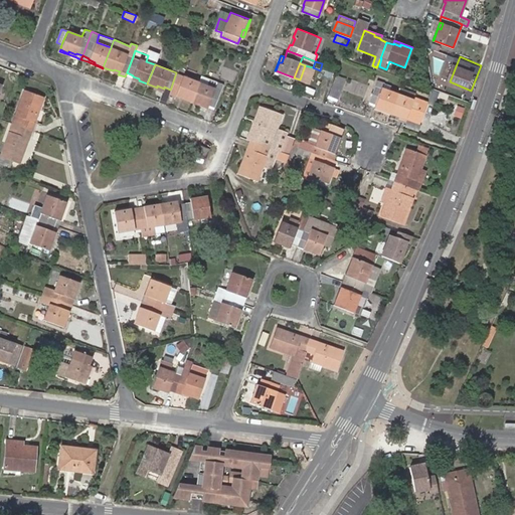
[(346,75),(336,71),(327,95),(337,99),(346,75)]
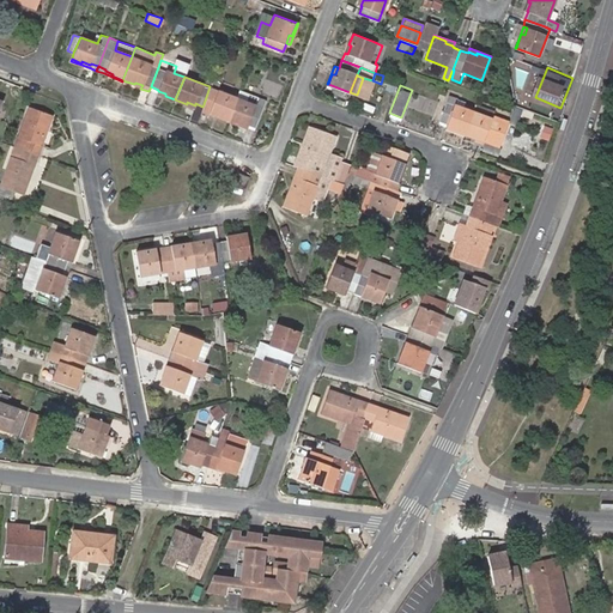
[(204,104),(202,107),(207,109),(211,110),(210,111),(218,114),(217,116),(228,120),(236,97),(210,86),(204,104)]
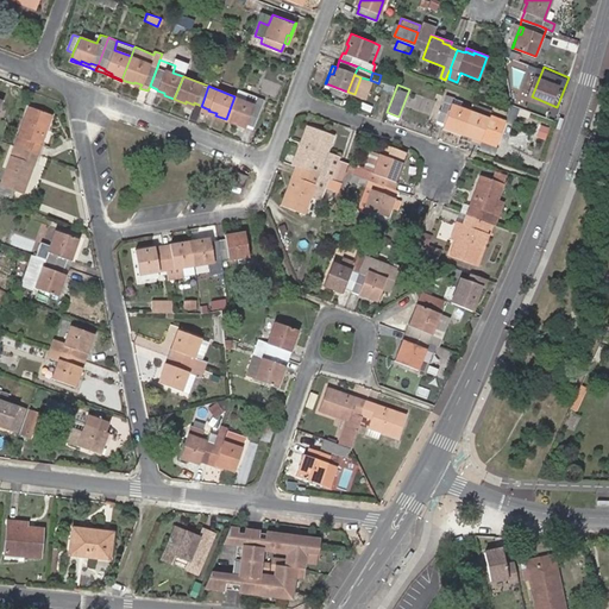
[(244,124),(252,127),(252,126),(264,100),(237,89),(234,96),(226,119),(244,126),(244,124)]
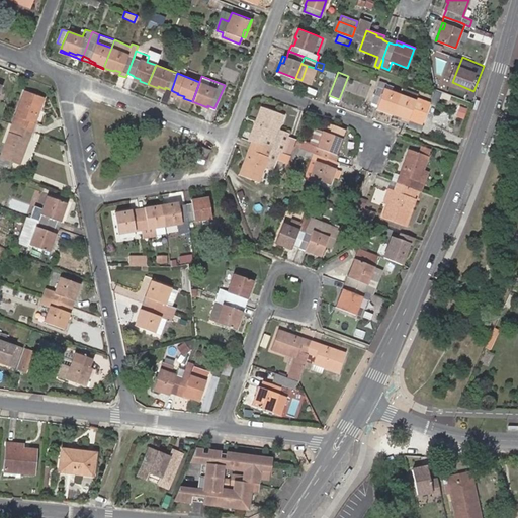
[(133,80),(148,85),(148,84),(140,81),(140,79),(134,77),(133,80)]
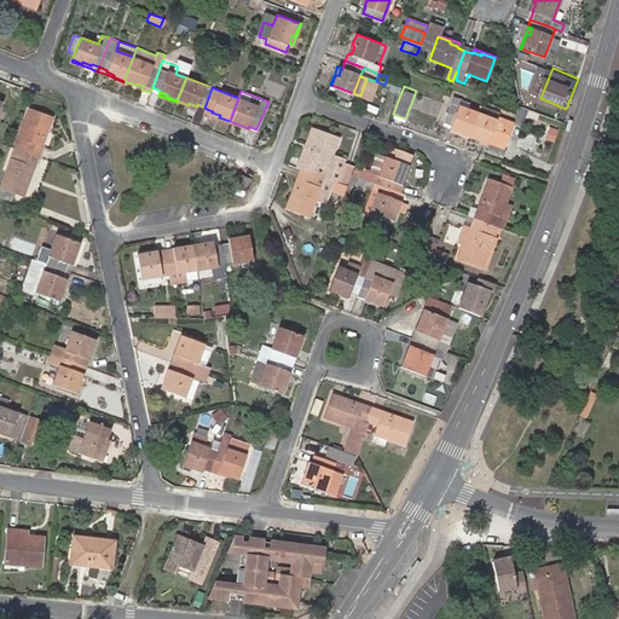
[(457,131),(469,134),(478,114),(478,113),(469,111),(472,104),(453,97),(450,103),(443,122),(451,125),(450,126),(458,128),(457,131)]
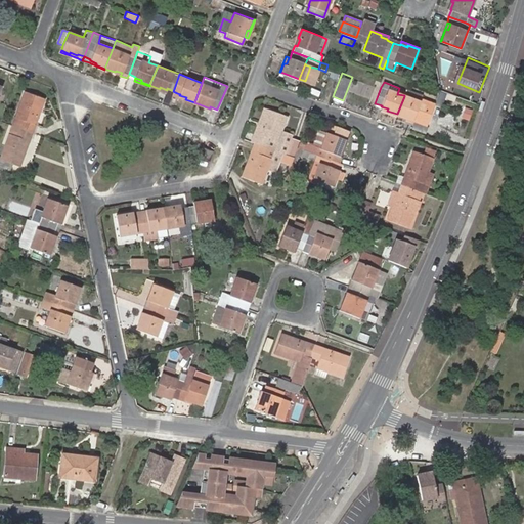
[(149,85),(149,86),(166,93),(171,95),(173,91),(167,88),(167,90),(160,87),(160,89),(149,85)]
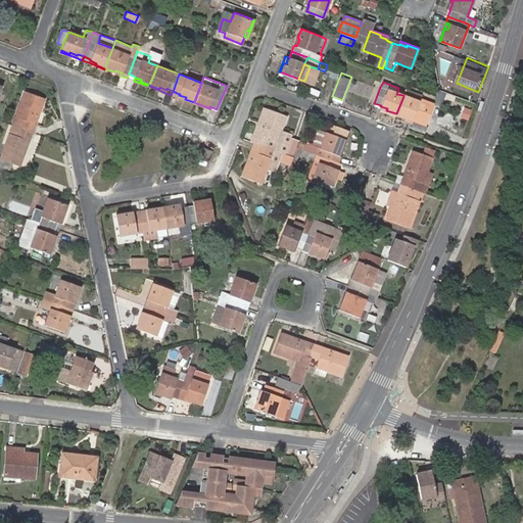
[(405,90),(403,95),(421,101),(423,96),(405,90)]
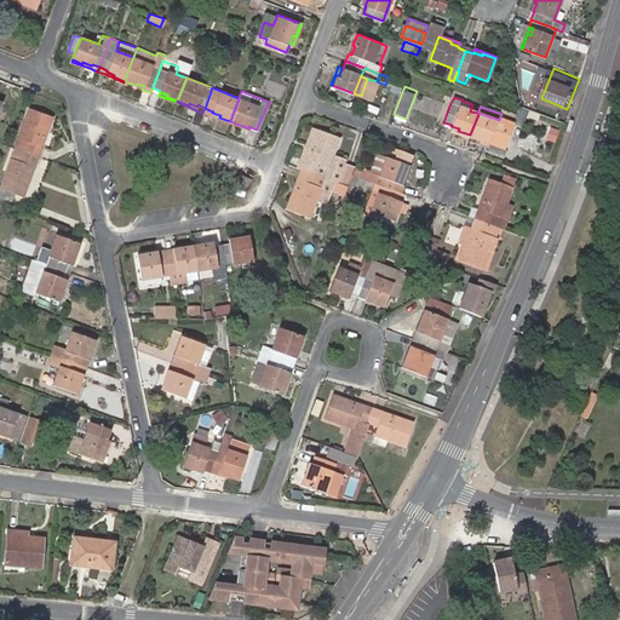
[(28,153),(39,156),(42,147),(39,145),(41,141),(45,131),(47,132),(53,116),(29,108),(17,138),(15,147),(23,150),(28,153)]
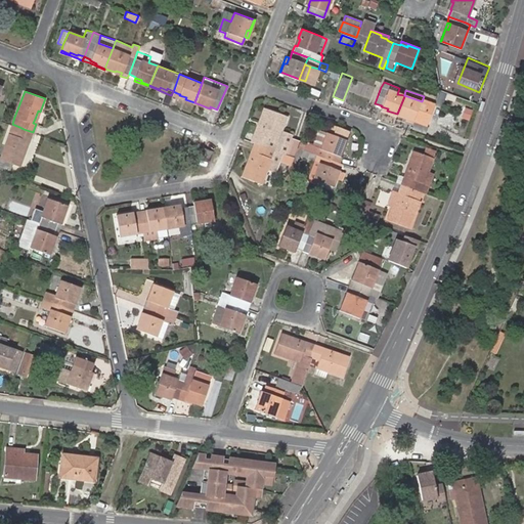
[(178,98),(193,104),(194,102),(185,99),(186,97),(179,95),(180,94),(173,91),(171,95),(178,98)]
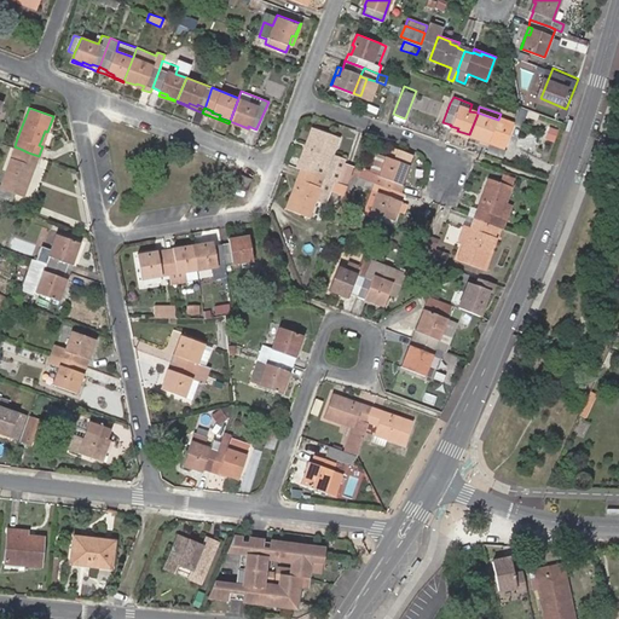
[(481,138),(490,140),(491,139),(497,142),(505,145),(514,123),(505,121),(504,122),(498,120),(478,113),(478,114),(469,134),(481,139),(481,138)]
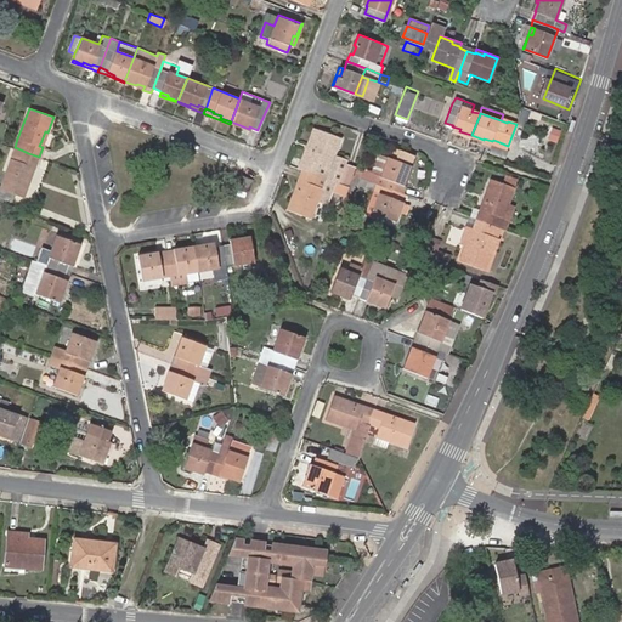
[(231,122),(230,124),(255,134),(258,130),(249,126),(249,129),(231,122)]
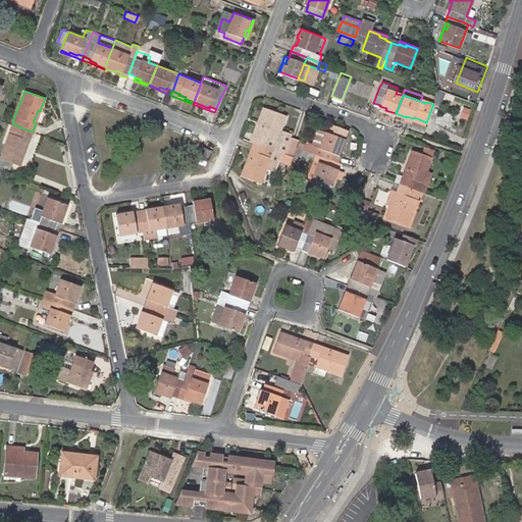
[(378,109),(396,114),(396,113),(385,110),(386,108),(379,106),(378,109)]
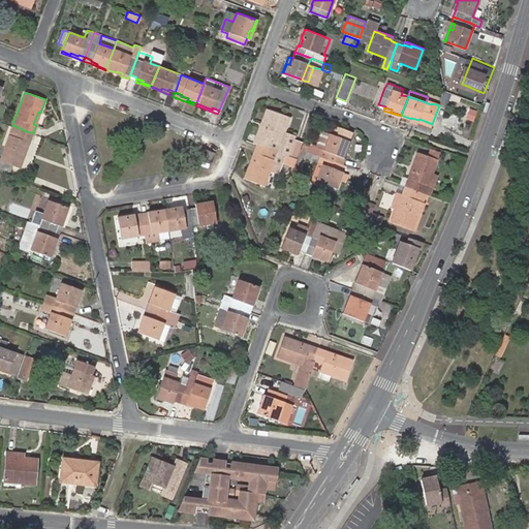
[(256,144),(259,135),(261,135),(267,123),(263,122),(269,109),(267,109),(253,143),(256,144)]
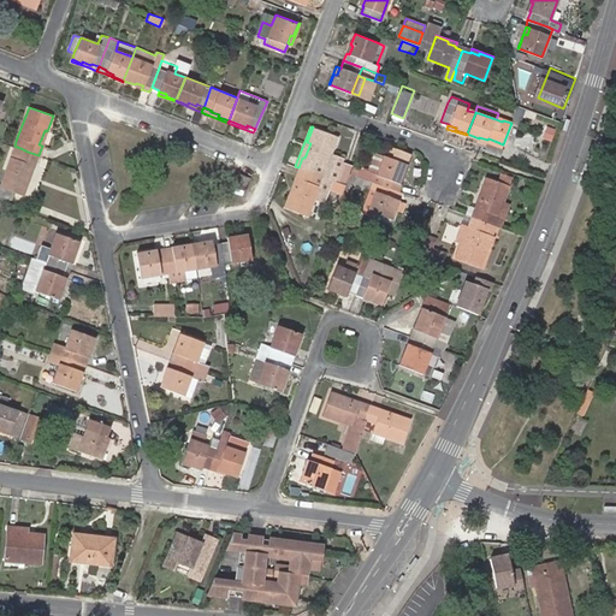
[(298,167),(312,172),(345,184),(347,179),(349,176),(350,171),(351,166),(341,163),(338,170),(325,165),(336,136),(313,126),(307,142),(311,143),(304,158),(302,158),(298,167)]
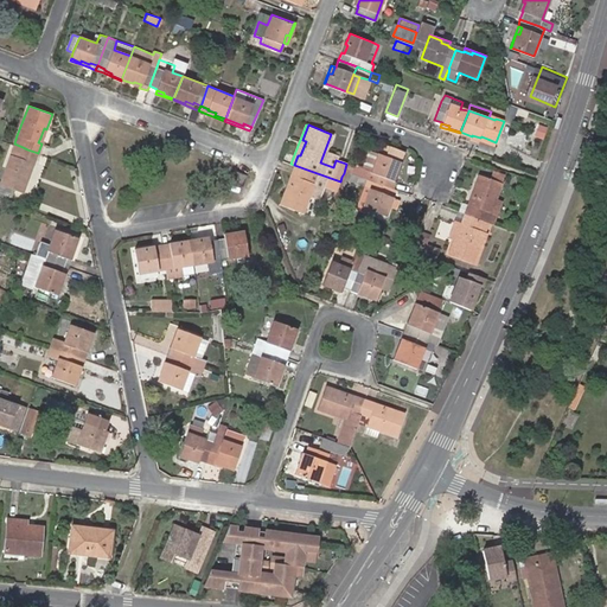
[(33,164),(38,153),(27,149),(23,147),(14,144),(10,154),(0,181),(0,196),(12,200),(16,189),(23,192),(29,178),(26,177),(32,164),(33,164)]
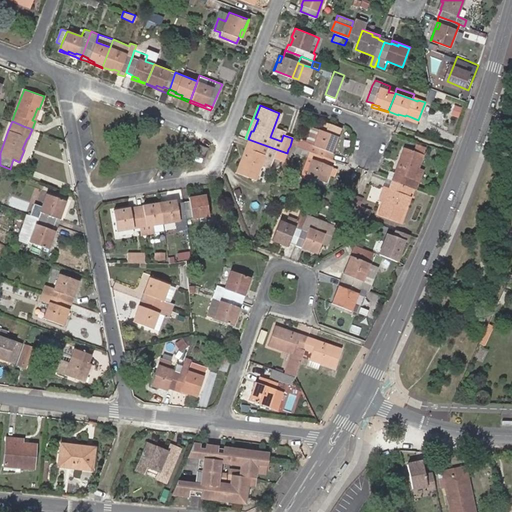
[(327,121),(325,128),(343,133),(345,126),(327,121)]
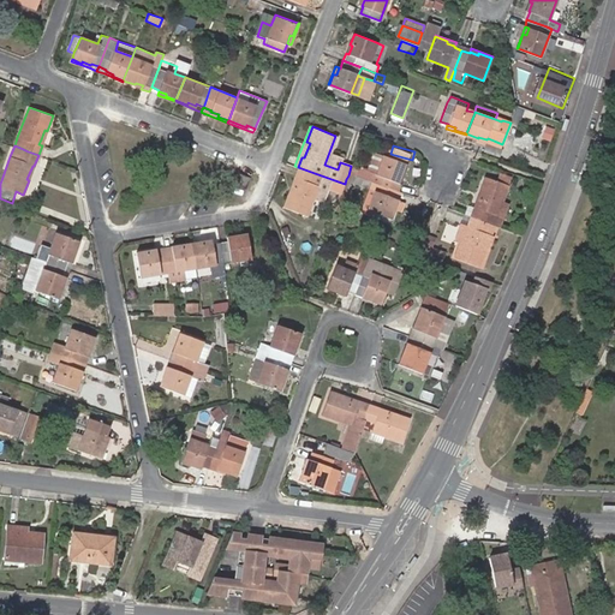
[(324,165),(338,169),(340,162),(342,157),(329,153),(324,165)]
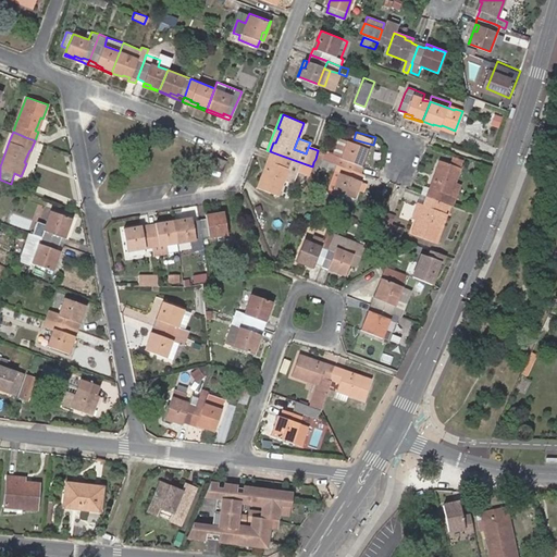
[(342,165),(359,172),(361,165),(358,163),(361,158),(362,159),(367,148),(346,140),(341,138),(334,156),(326,152),(324,158),(336,163),(342,165)]
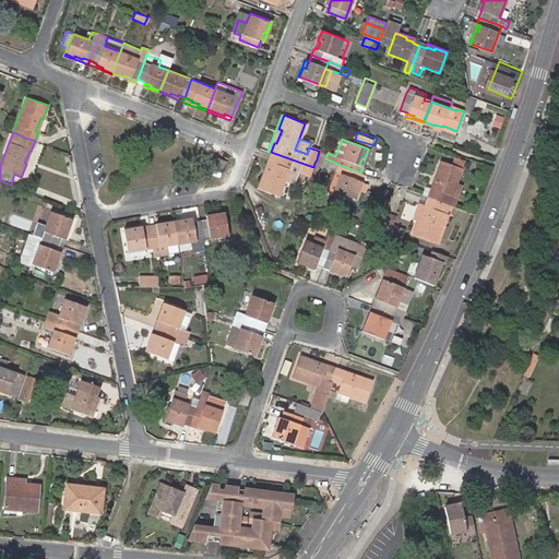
[(359,164),(363,166),(369,149),(368,149),(364,159),(363,158),(359,164)]
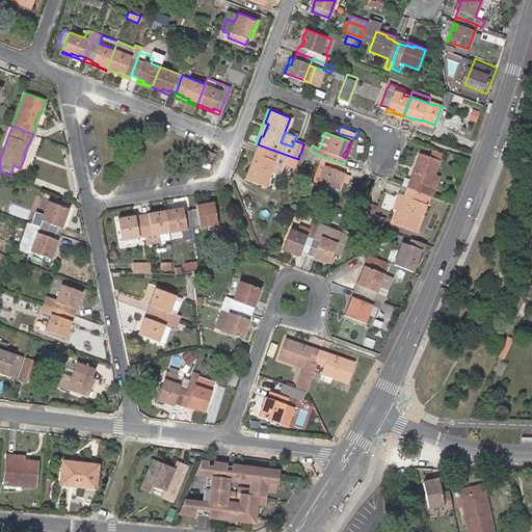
[(269,149),(258,144),(255,152),(258,153),(253,165),(250,165),(245,179),(265,185),(274,160),(267,157),(269,149)]
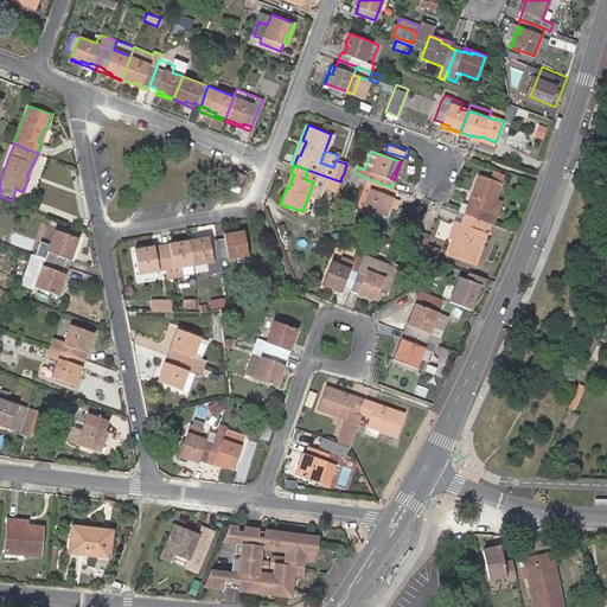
[(388,196),(391,187),(372,180),(366,178),(353,172),(345,168),(344,173),(342,177),(347,179),(365,185),(370,187),(362,206),(384,215),(389,204),(387,203),(389,196),(388,196)]
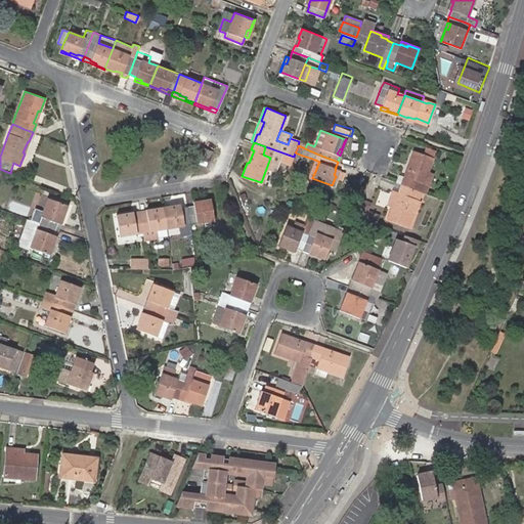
[(422,191),(428,173),(434,158),(436,153),(426,148),(424,155),(412,149),(408,162),(410,163),(405,176),(403,175),(400,183),(421,191),(422,191)]
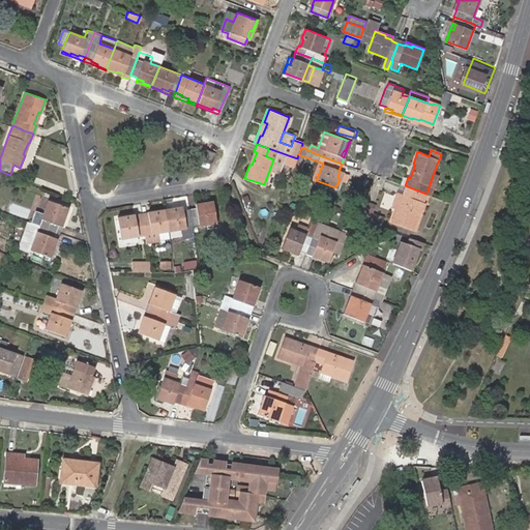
[(207,151),(204,160),(212,164),(215,154),(207,151)]
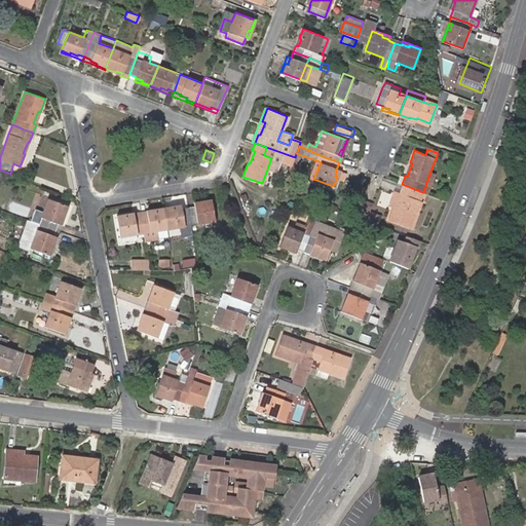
[(301,155),(296,153),(295,157),(283,189),(288,191),(301,155)]
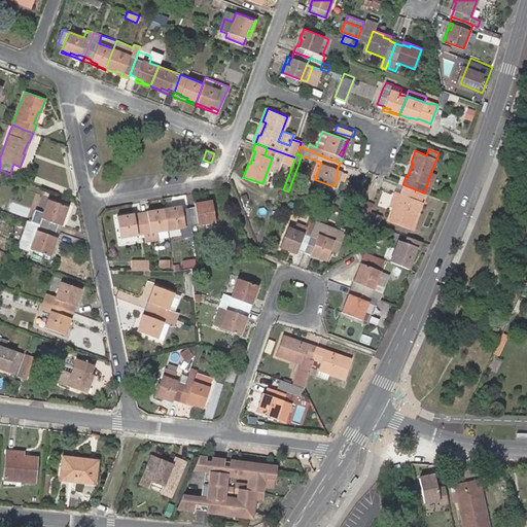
[(314,179),(321,163),(317,161),(311,178),(314,179)]
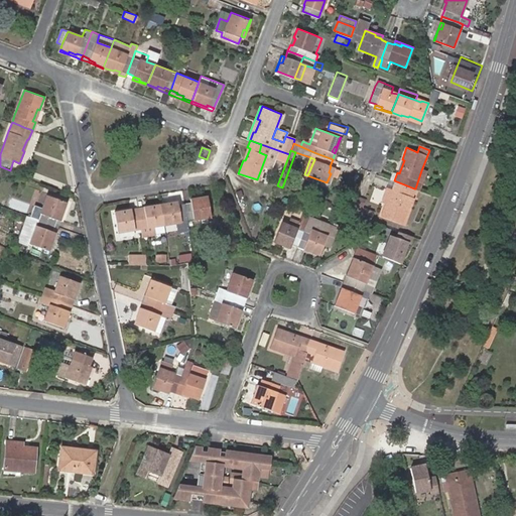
[(421,170),(415,188),(420,190),(426,172),(421,170)]
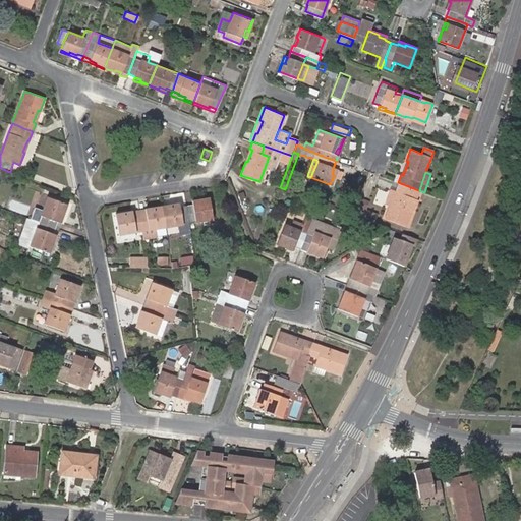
[(386,200),(391,203),(393,204),(397,191),(395,190),(398,182),(393,180),(386,200)]
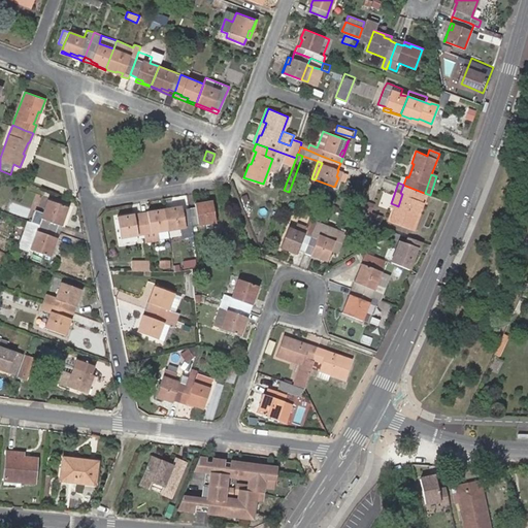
[(421,203),(425,193),(424,193),(403,185),(400,193),(402,194),(398,206),(396,205),(391,220),(411,227),(417,215),(421,203)]
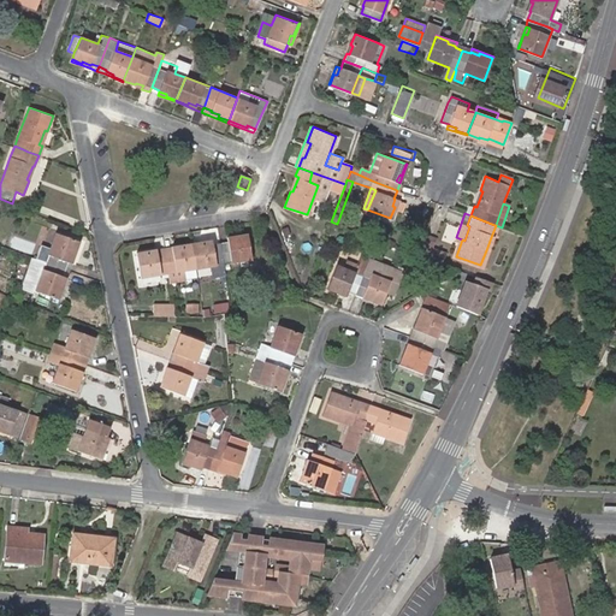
[(47,254),(54,232),(48,230),(41,252),(47,254)]
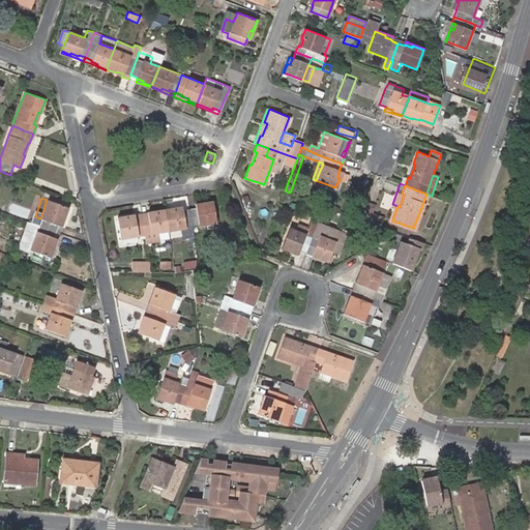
[(37,225),(55,231),(57,225),(58,225),(60,217),(62,218),(66,207),(47,200),(40,218),(35,216),(32,223),(37,225)]
